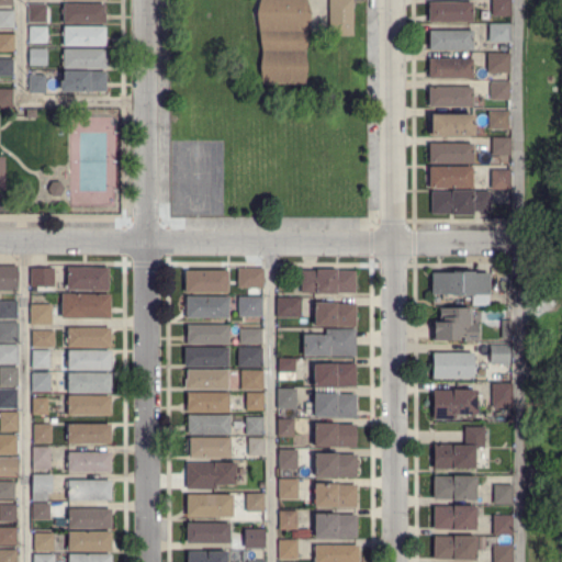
[(303,83),(260,82),(259,67),(260,51),(259,40),(258,31),(255,12),(257,0),(304,0),(310,12),(305,31),(306,41),(303,51),(305,67),(303,83)]
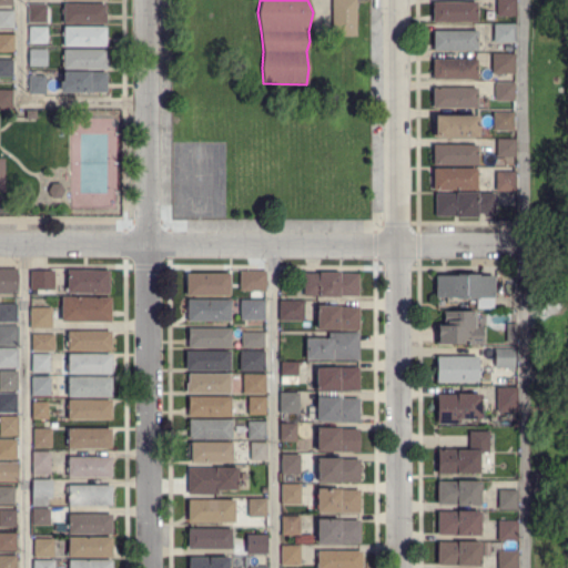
[(332,36),(331,0),(354,0),(355,36),(332,36)]
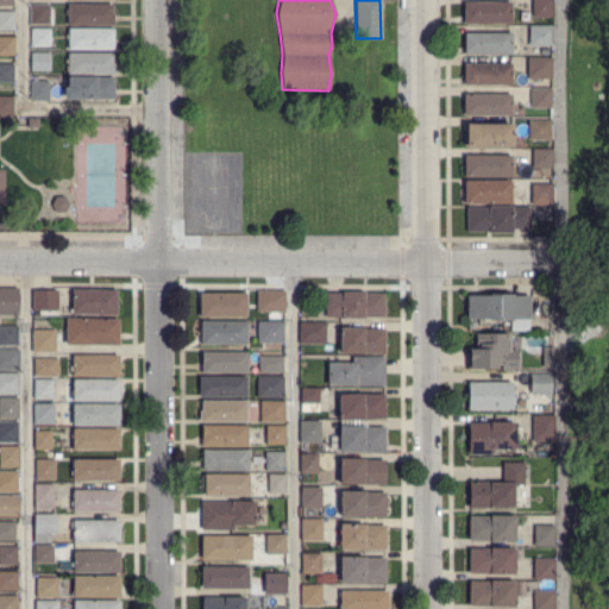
[(552,0),(552,18),(532,18),(532,0),(552,0)]
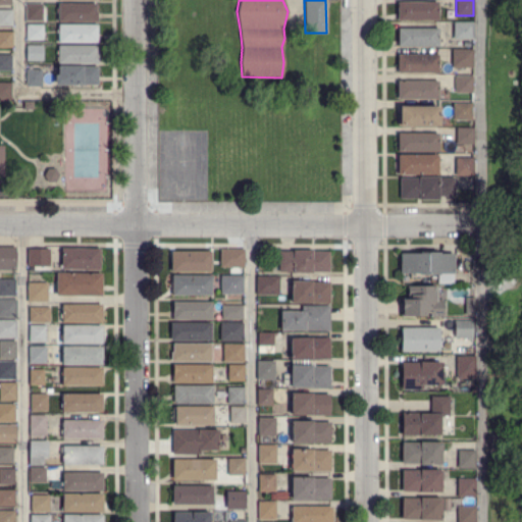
[(397,20),(397,1),(436,1),(436,20),(397,20)]
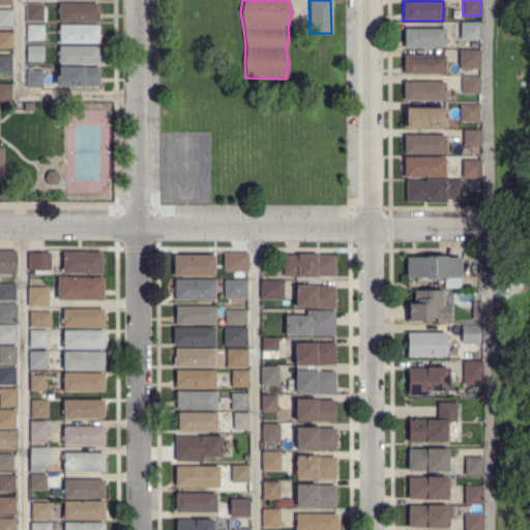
[(58,23),(58,4),(97,3),(97,12),(99,12),(99,22),(58,23)]
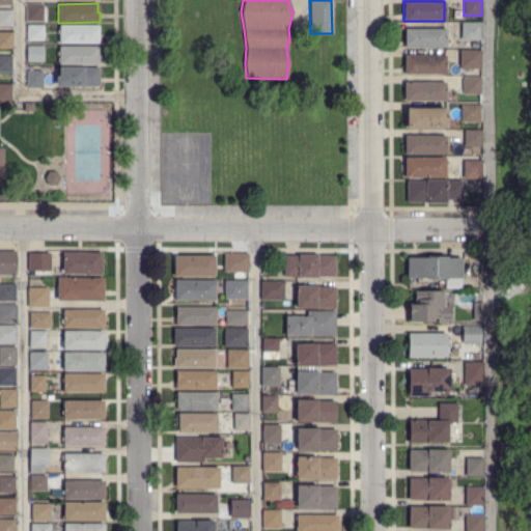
[(26,22),(26,5),(43,5),(43,22),(26,22)]
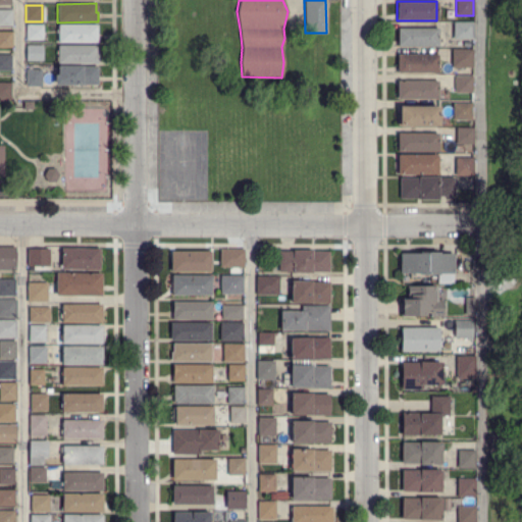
[(0,27),(0,10),(12,10),(12,27),(0,27)]
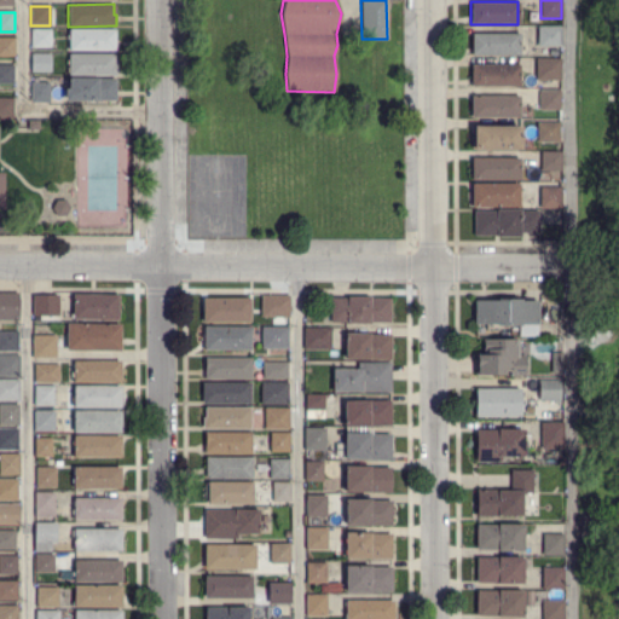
[(560,47),(537,47),(537,27),(560,27),(560,47)]
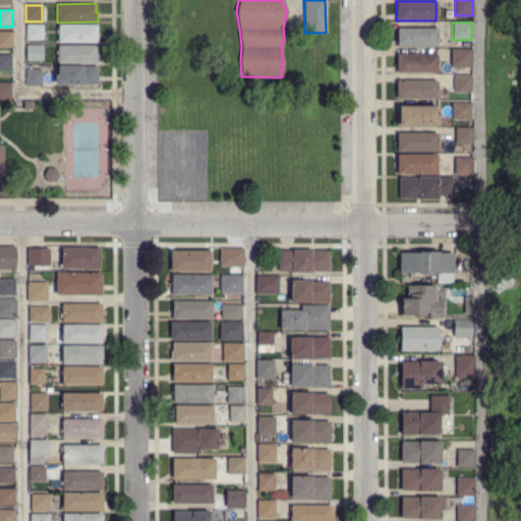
[(25,41),(25,25),(42,25),(43,41),(25,41)]
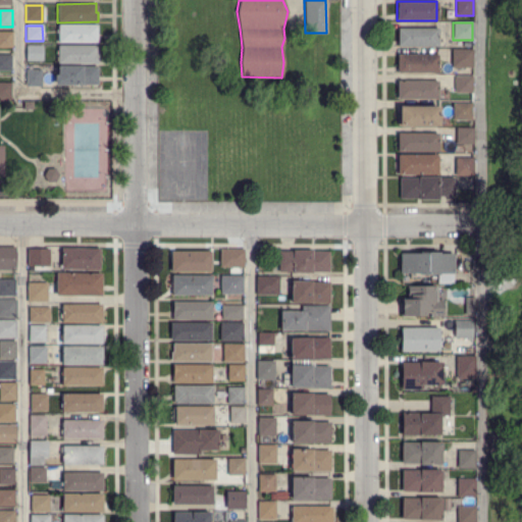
[(58,44),(58,25),(97,25),(97,44),(58,44)]
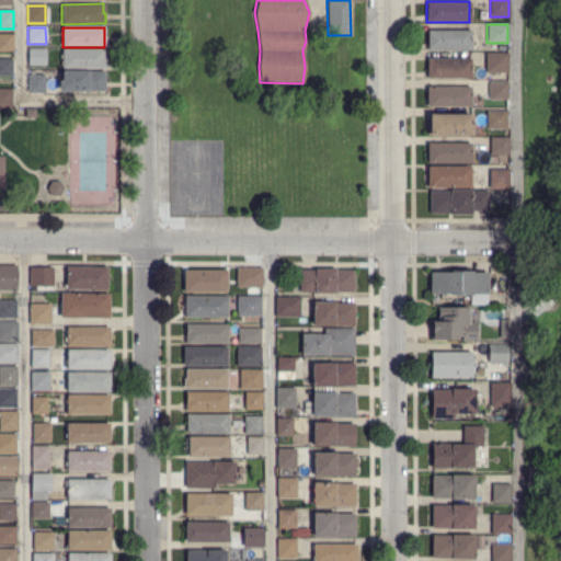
[(469,50),(426,49),(426,30),(469,31),(469,50)]
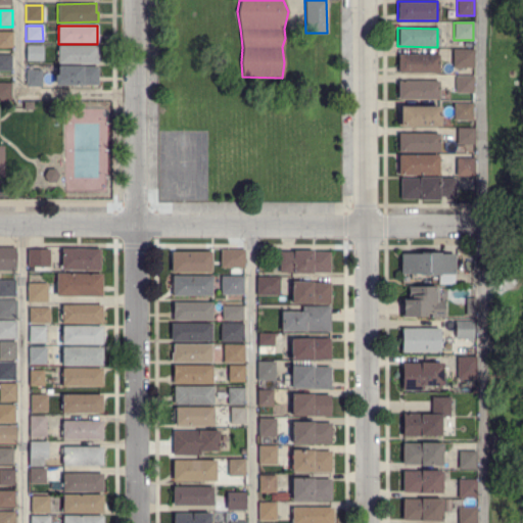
[(0,48),(0,32),(11,32),(11,48),(0,48)]
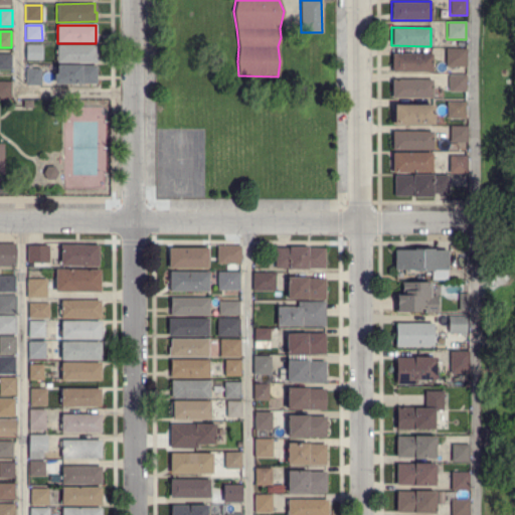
[(26,61),(25,45),(41,45),(41,61),(26,61)]
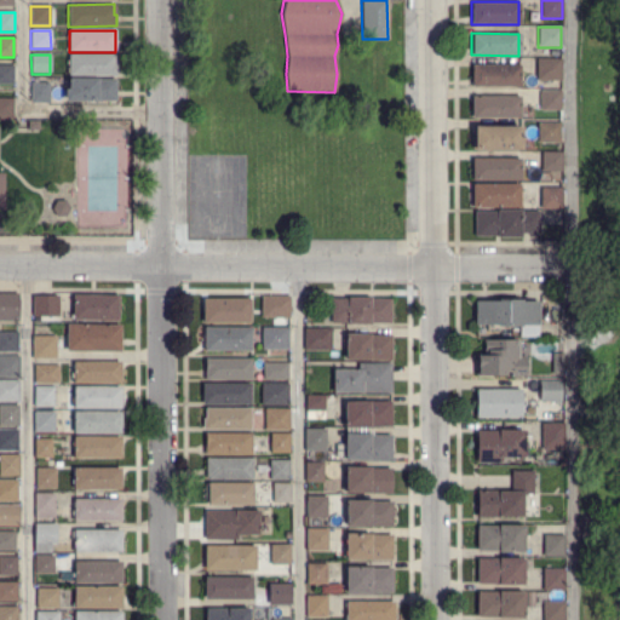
[(68,76),(68,56),(114,55),(114,64),(116,64),(116,76),(68,76)]
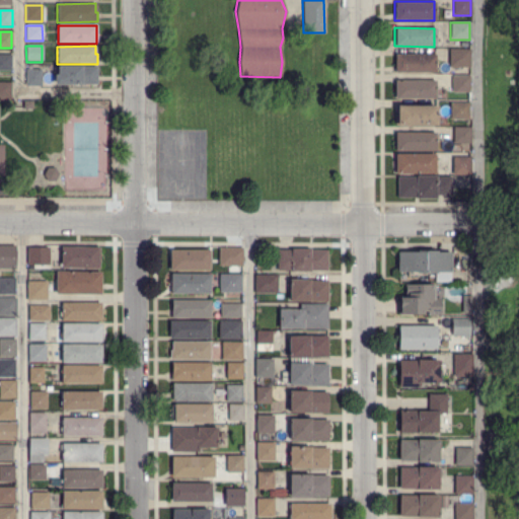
[(468,68),(449,68),(449,50),(468,50),(468,68)]
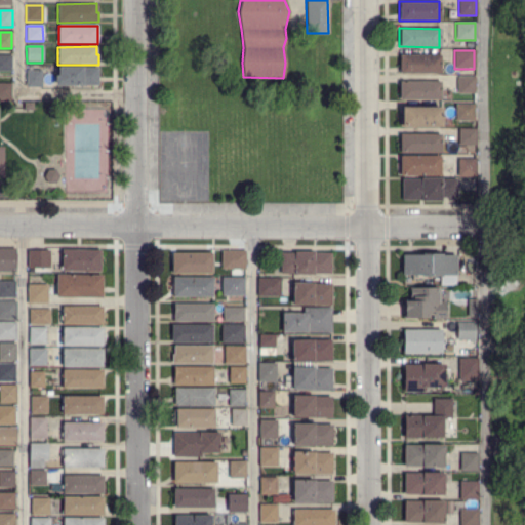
[(440,73),(399,73),(399,54),(439,54),(440,73)]
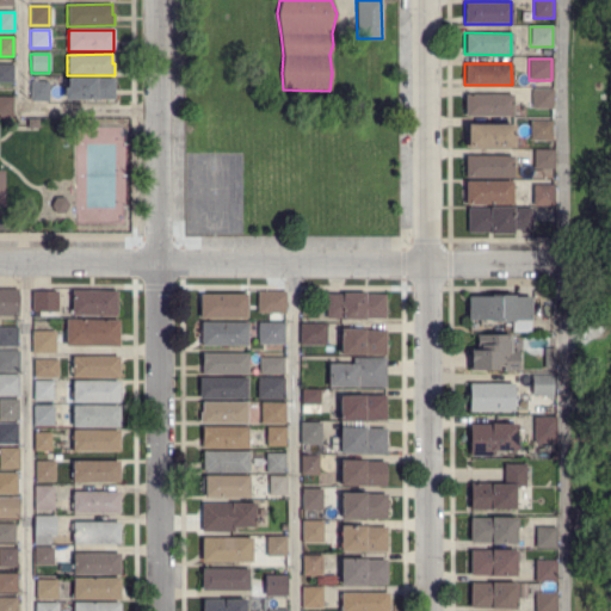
[(12,84),(0,84),(0,66),(12,66),(12,84)]
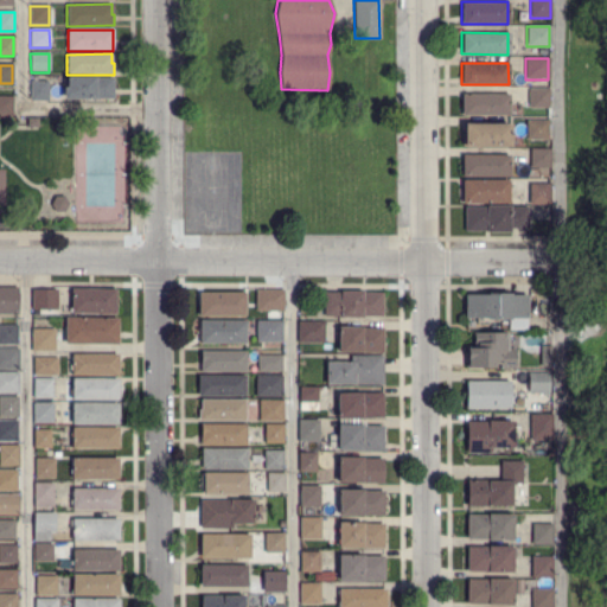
[(62,101),(62,87),(66,87),(66,77),(114,76),(113,100),(95,98),(95,101),(62,101)]
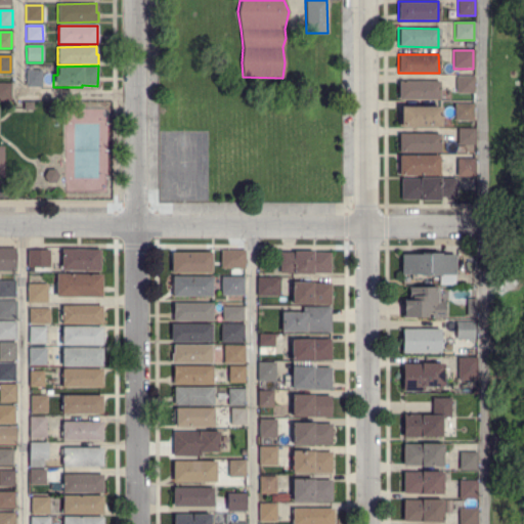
[(26,88),(26,71),(42,71),(42,87),(26,88)]
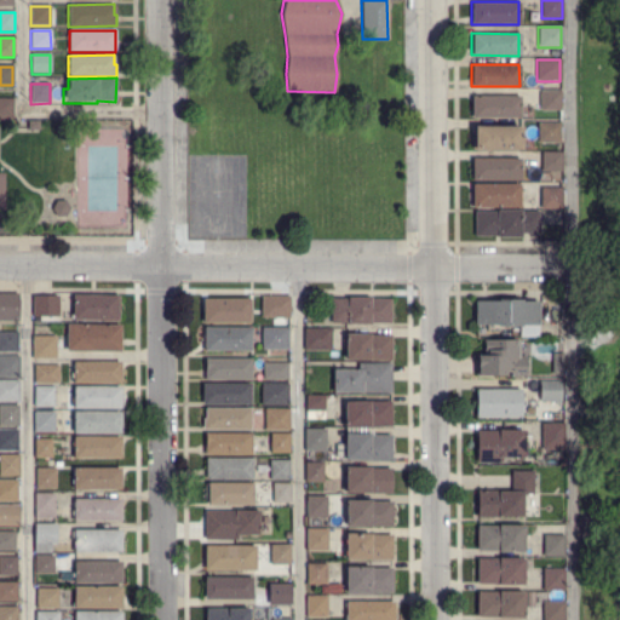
[(561,110),(539,110),(540,92),(561,91),(561,110)]
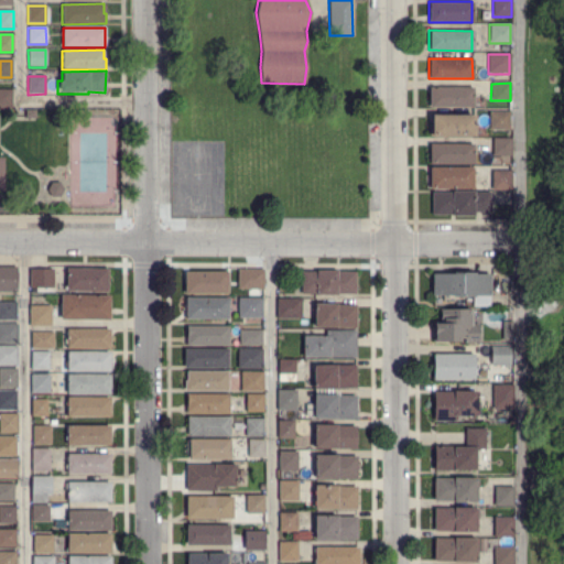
[(429,107),(429,87),(472,87),(472,107),(429,107)]
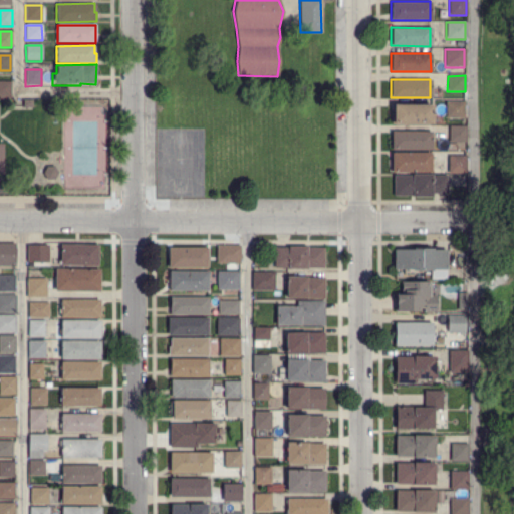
[(0,96),(0,82),(10,82),(10,96),(0,96)]
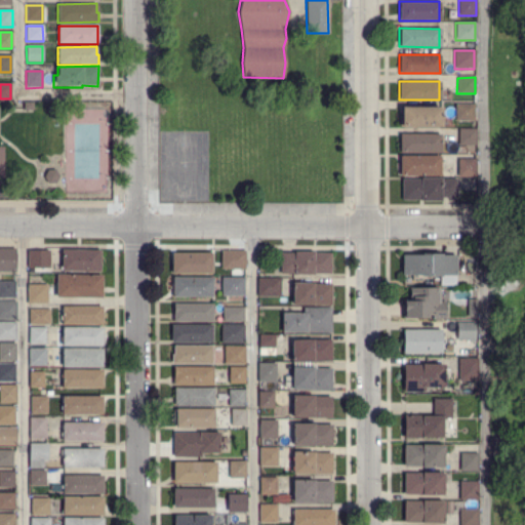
[(33,111),(24,110),(24,103),(33,103),(33,111)]
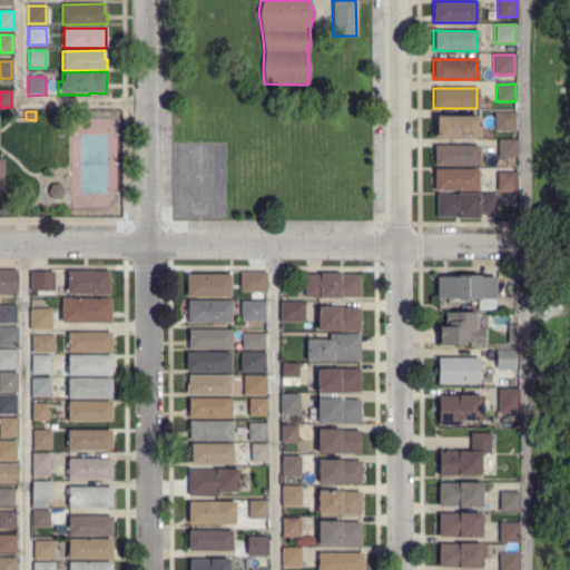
[(514,131),(493,131),(494,112),(514,112),(514,131)]
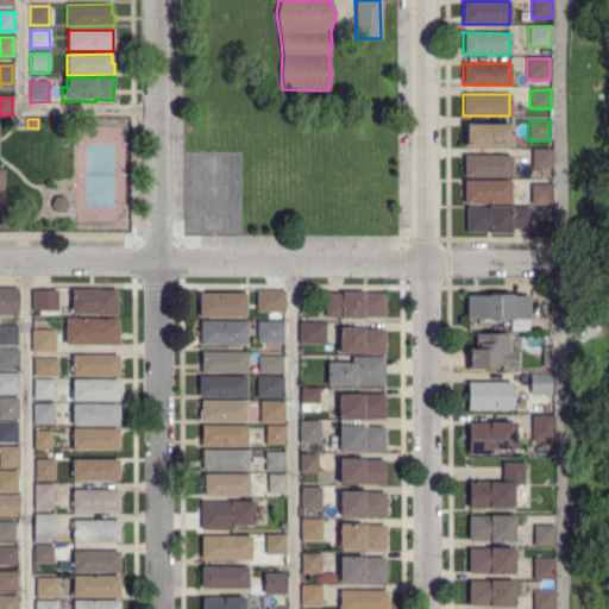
[(509,146),(462,145),(463,124),(510,125),(509,146)]
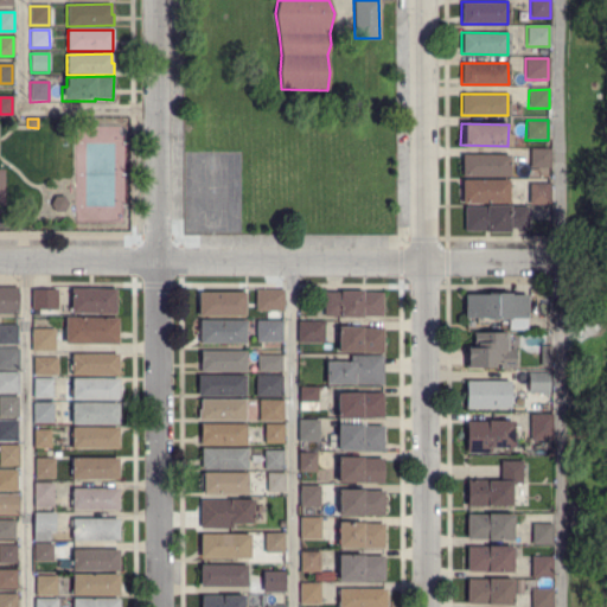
[(550,168),(530,168),(530,149),(550,149),(550,168)]
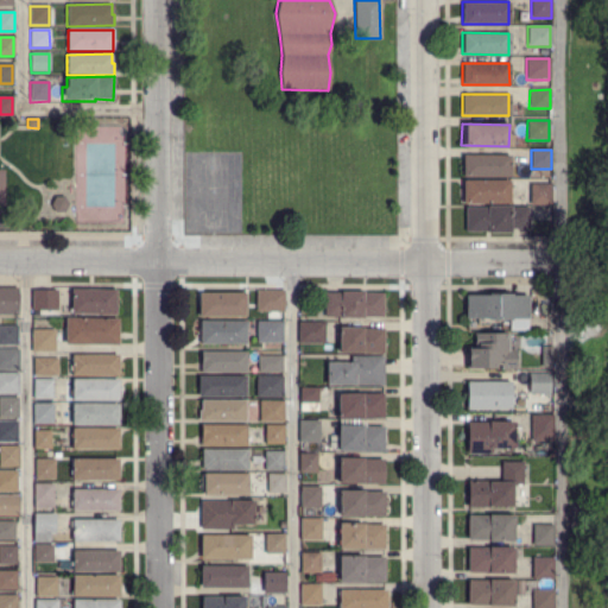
[(462,176),(462,156),(508,156),(510,176),(462,176)]
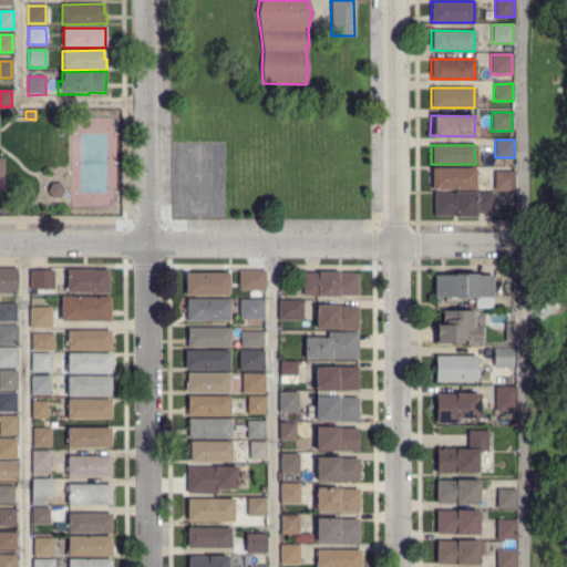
[(431,189),(432,168),(474,168),(474,189),(431,189)]
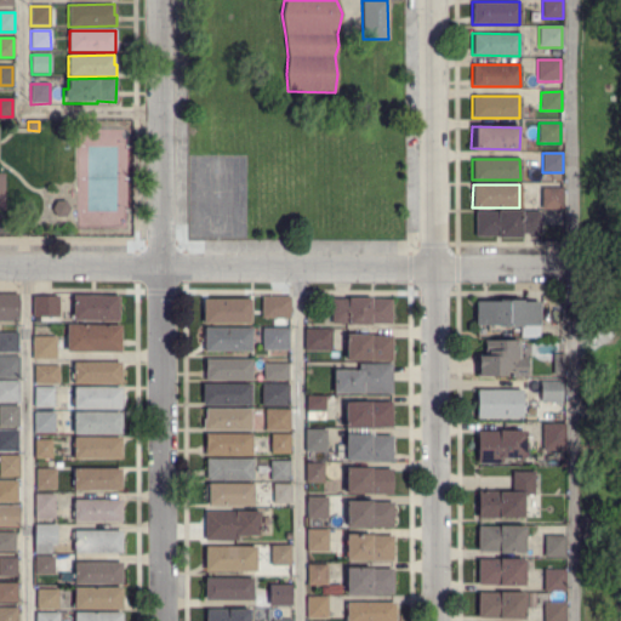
[(562,209),(541,209),(541,188),(563,188),(562,209)]
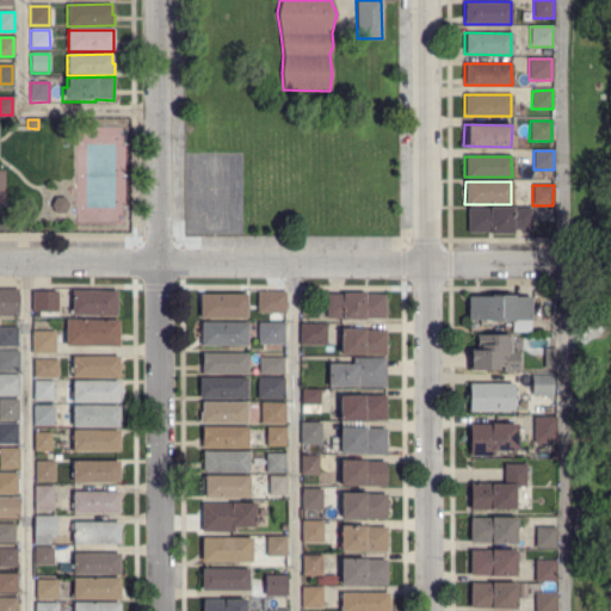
[(489,234),(489,232),(467,232),(467,208),(489,208),(489,207),(513,207),(513,208),(529,208),(529,229),(512,229),(512,234),(489,234)]
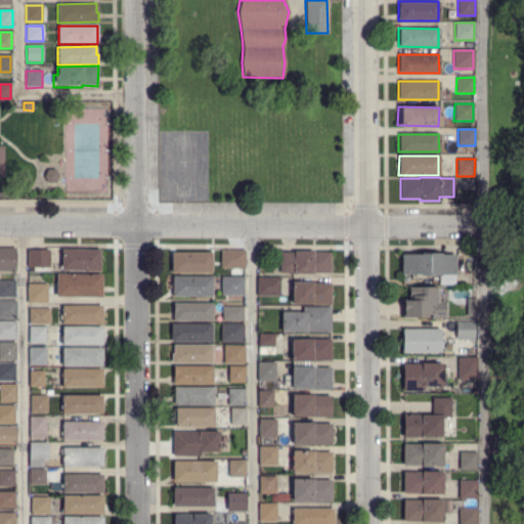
[(0,271),(0,246),(15,246),(15,271),(0,271)]
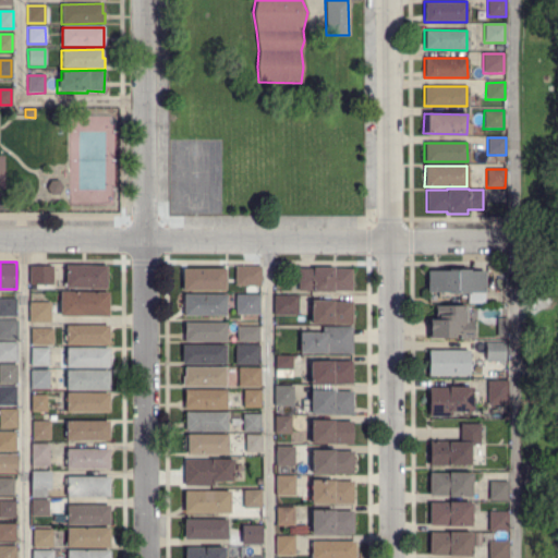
[(64,289),(64,265),(106,264),(106,289),(64,289)]
